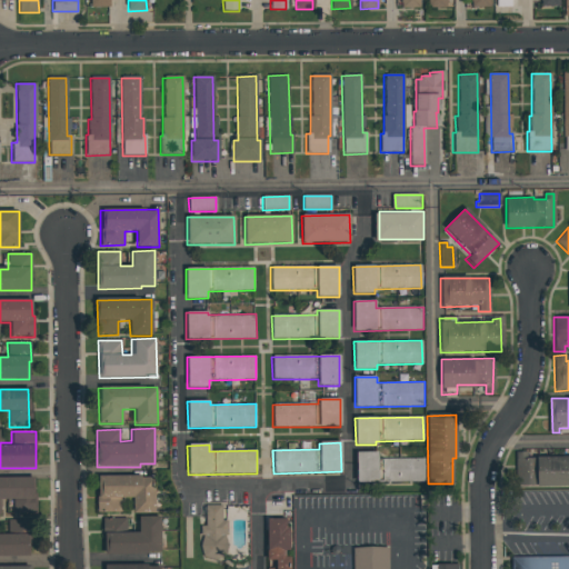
[(376,452),(377,459),(423,458),(425,481),(356,482),(356,453),(376,452)]
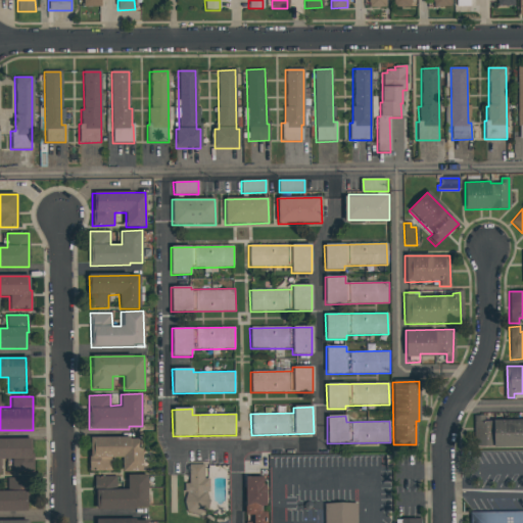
[(475,445),(522,446),(522,418),(475,418),(475,445)]
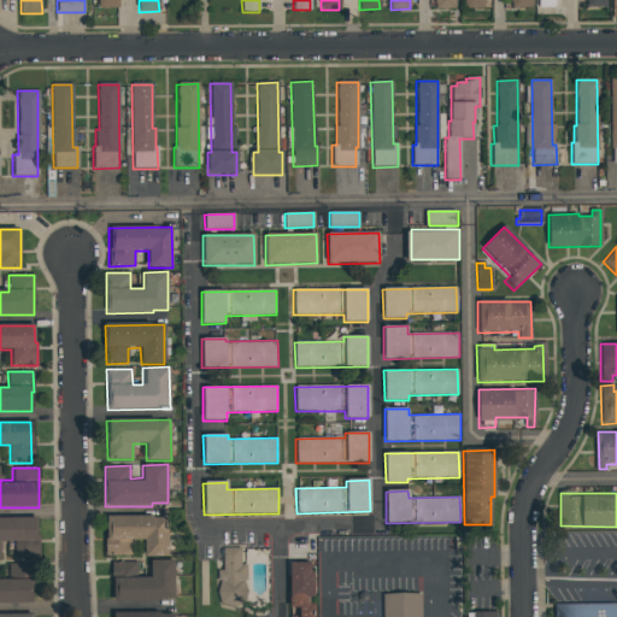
[(169,558),(145,558),(145,541),(130,541),(131,556),(105,557),(105,518),(168,517),(169,558)]
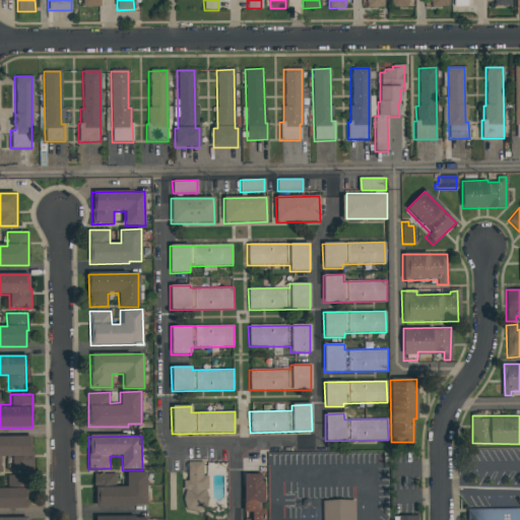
[(0,438),(30,438),(30,468),(12,469),(11,457),(0,457),(0,438)]
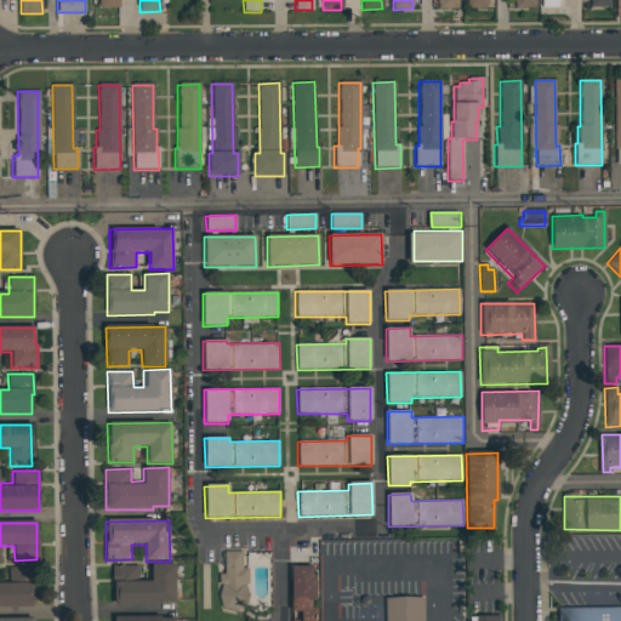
[(223,552),(241,552),(241,569),(248,569),(248,585),(244,585),(248,597),(246,607),(235,611),(221,608),(217,596),(221,585),(218,586),(217,575),(223,575),(223,552)]
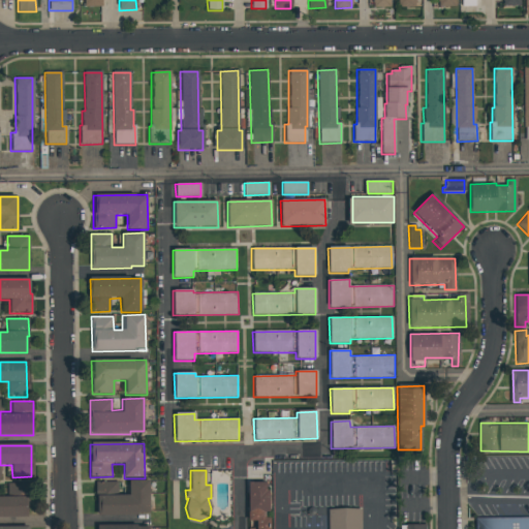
[(149,516),(96,517),(96,483),(117,483),(117,495),(128,495),(127,480),(148,480),(149,516)]
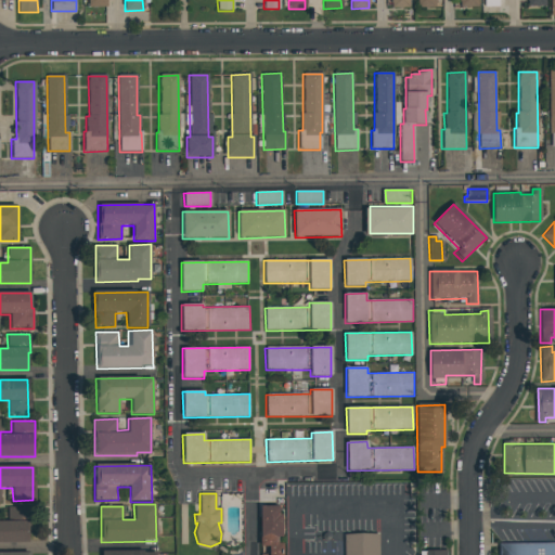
[(28,544),(0,544),(0,521),(7,521),(7,507),(27,507),(28,544)]
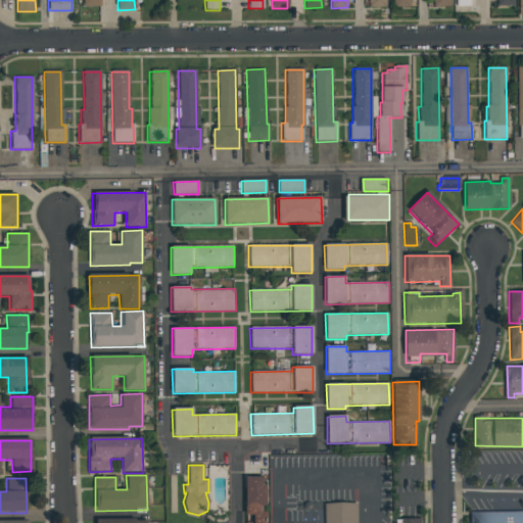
[(262,478),(262,486),(265,486),(265,507),(260,507),(260,513),(266,513),(266,522),(253,522),(252,515),(245,515),(244,478),(262,478)]
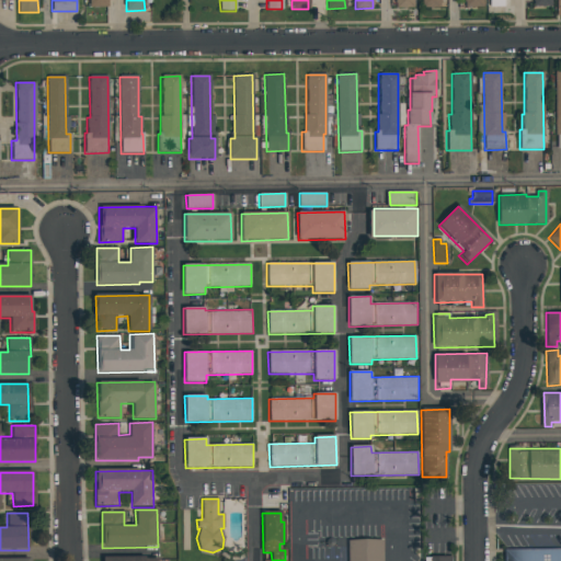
[(348,538),(350,560),(385,560),(385,538),(348,538)]
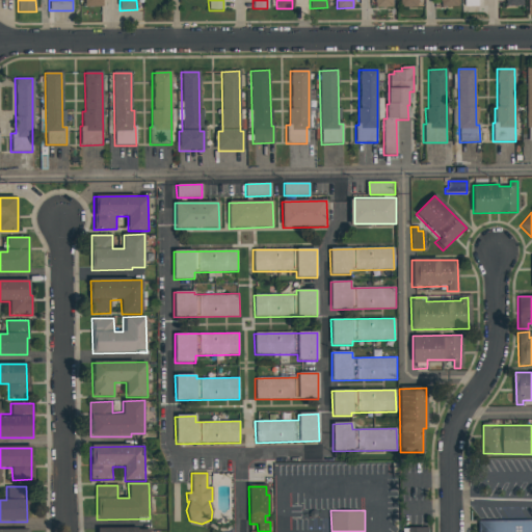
[(531,531),(477,531),(477,521),(531,519),(531,531)]
